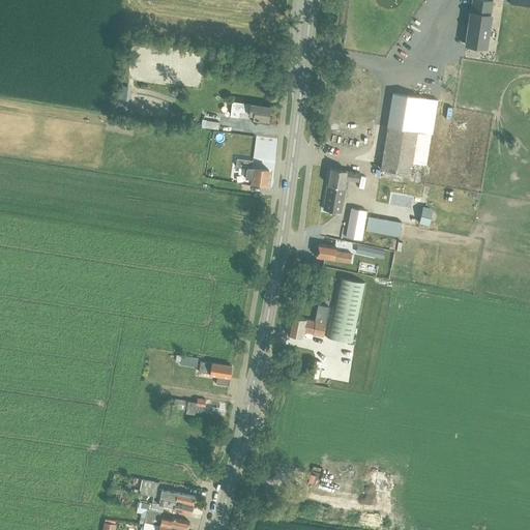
[(468,24),(466,36),(468,36),(466,46),(487,49),(490,27),(489,27),(493,1),(488,0),(471,0),(470,12),(472,12),(470,24),(468,24)]
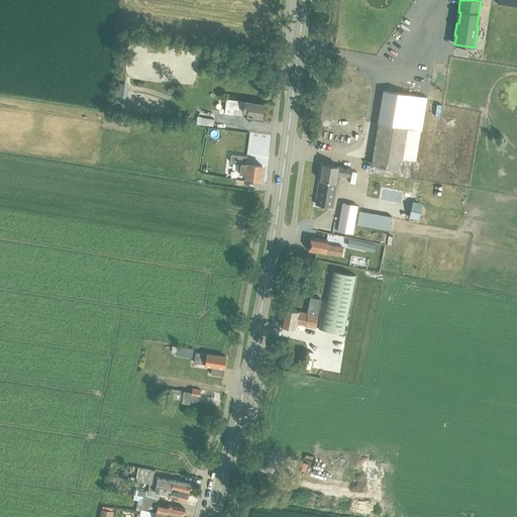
[(383,91),(378,123),(421,130),(426,97),(383,91)]
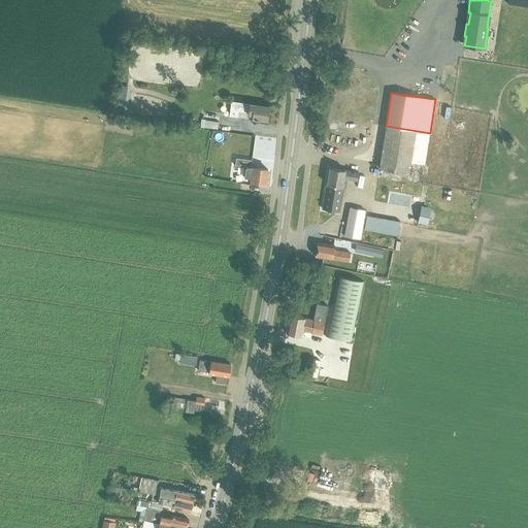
[(267,121),(269,106),(232,100),(229,116),(238,117),(238,111),(249,112),(248,116),(255,117),(254,119),(267,121)]
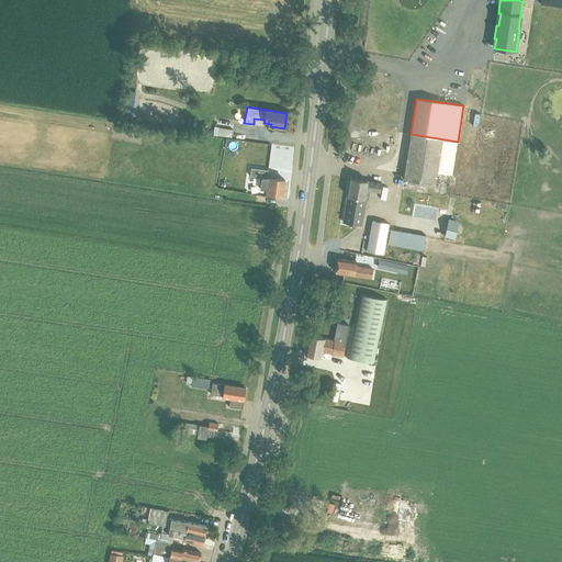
[(215,127),(214,135),(218,135),(232,137),(233,130),(218,127),(215,127)]
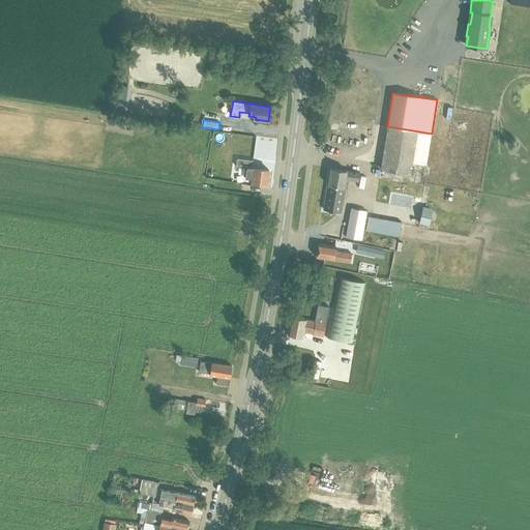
[(387,128),(380,169),(410,173),(412,163),(427,165),(432,136),(432,134),(387,126),(387,128)]
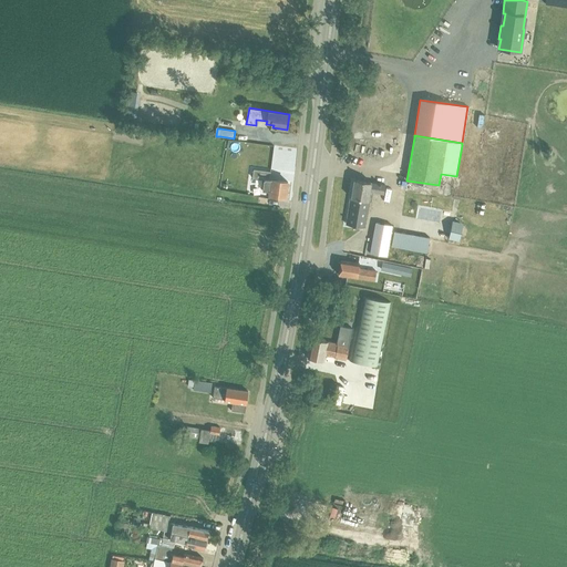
[(225,167),(240,169),(241,155),(227,154),(225,167)]
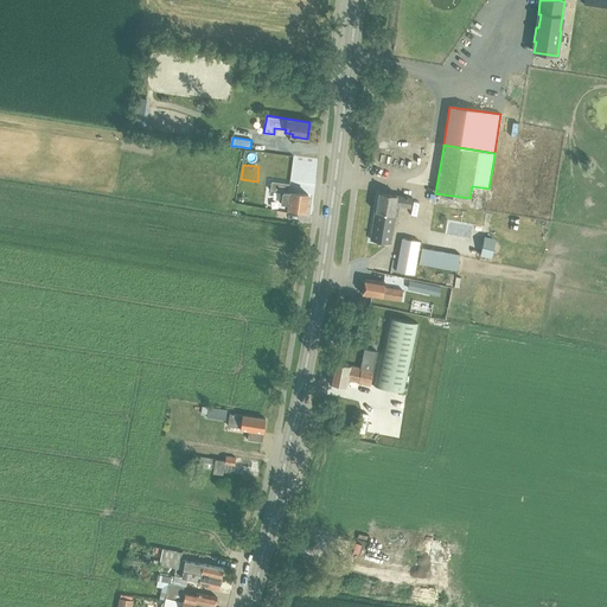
[(289,184),(272,181),(270,191),(283,193),(282,204),(291,205),(289,209),(306,211),(308,196),(288,192),(289,184)]
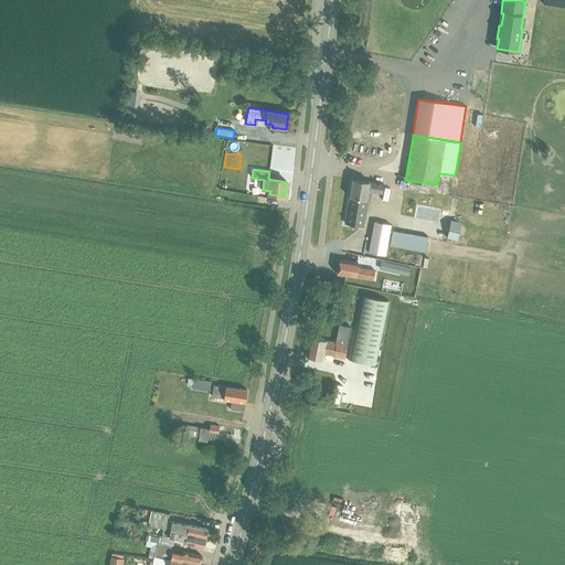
[(370,201),(372,191),(382,193),(383,184),(353,179),(347,223),(362,225),(366,201),(370,201)]
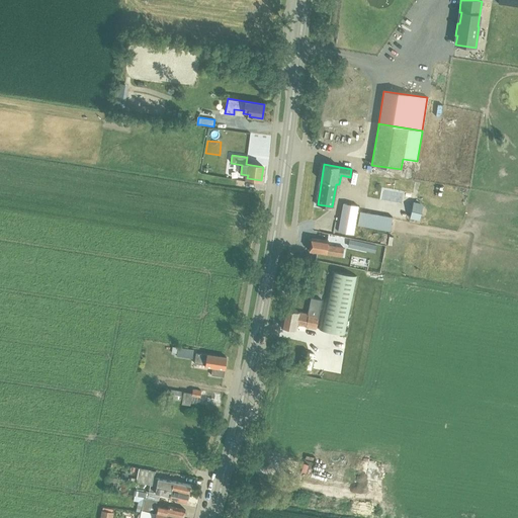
[(343,203),(338,232),(353,234),(355,225),(357,210),(358,206),(343,203)]
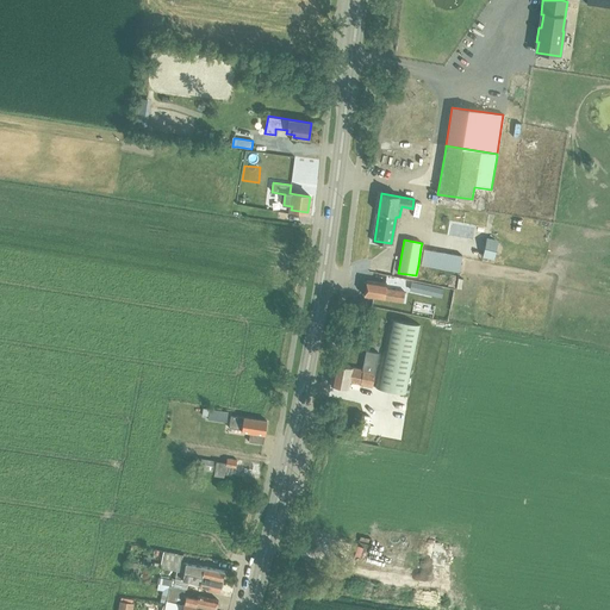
[(424,249),(422,265),(460,272),(462,255),(424,249)]
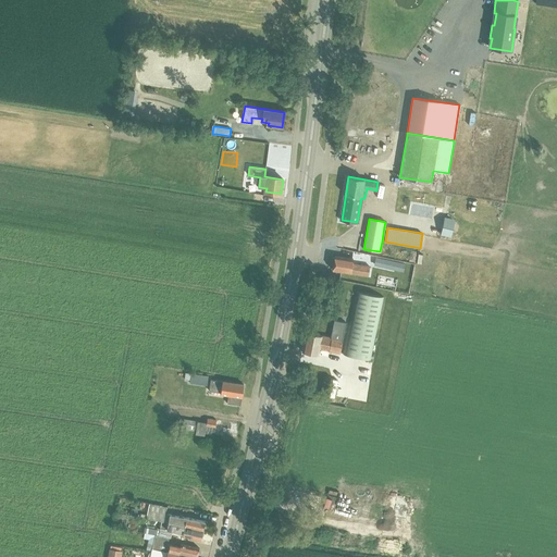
[(331,262),(334,264),(333,270),(361,275),(361,274),(368,275),(369,267),(370,267),(353,264),(354,259),(335,256),(335,257),(332,258),(331,262)]
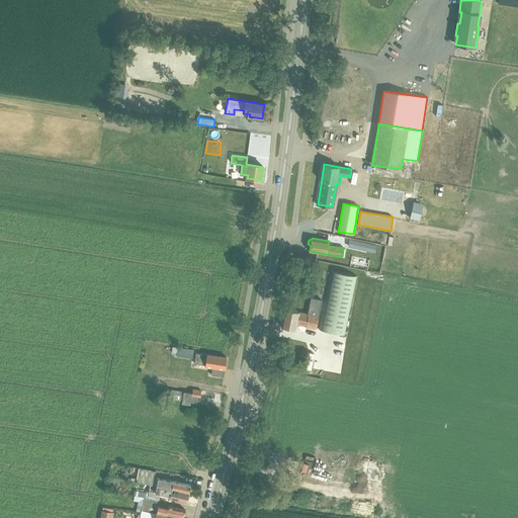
[(350,240),(349,247),(365,251),(367,243),(350,240)]
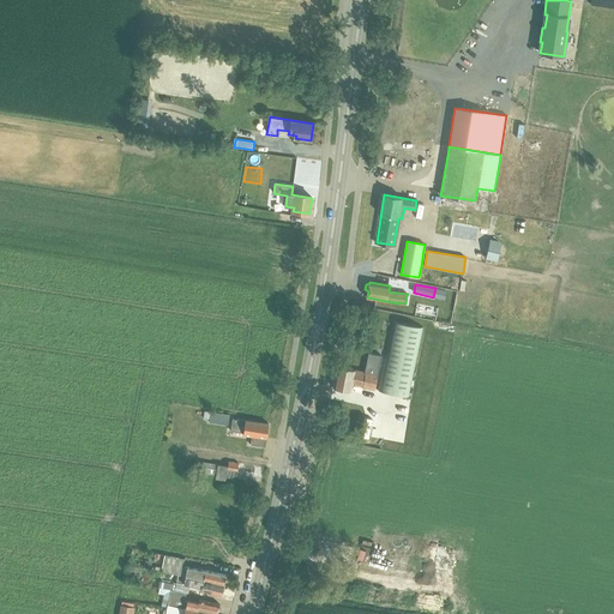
[(393,321),(378,390),(408,397),(423,327),(393,321)]
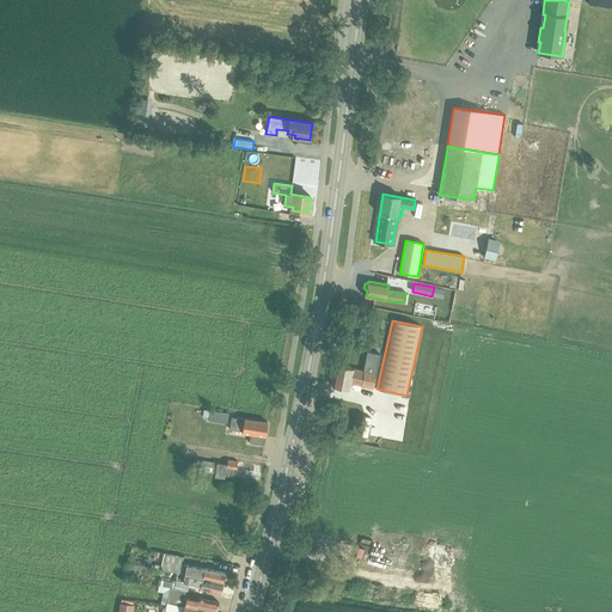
[(336,365),(331,386),(349,390),(350,384),(373,389),(380,355),(367,352),(363,371),(336,365)]
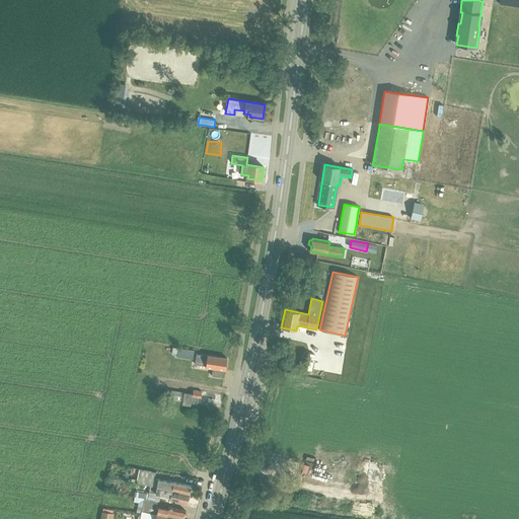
[(173,346),(172,351),(178,352),(177,356),(193,358),(195,350),(173,346)]
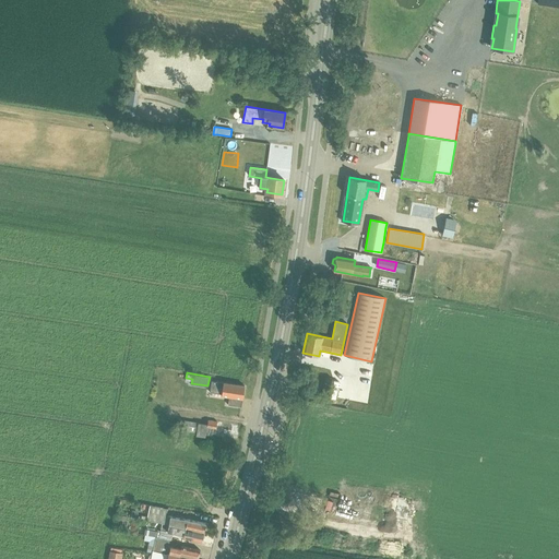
[(212,380),(210,391),(221,393),(223,395),(229,396),(228,405),(241,407),(245,384),(212,380)]
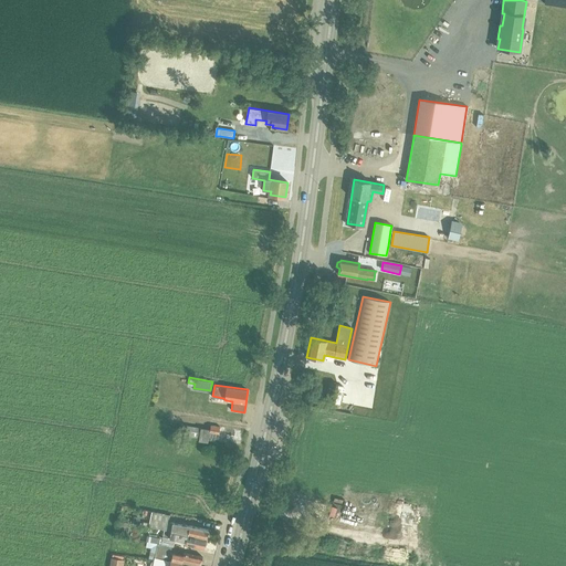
[(181,426),(179,436),(199,439),(200,429),(181,426)]
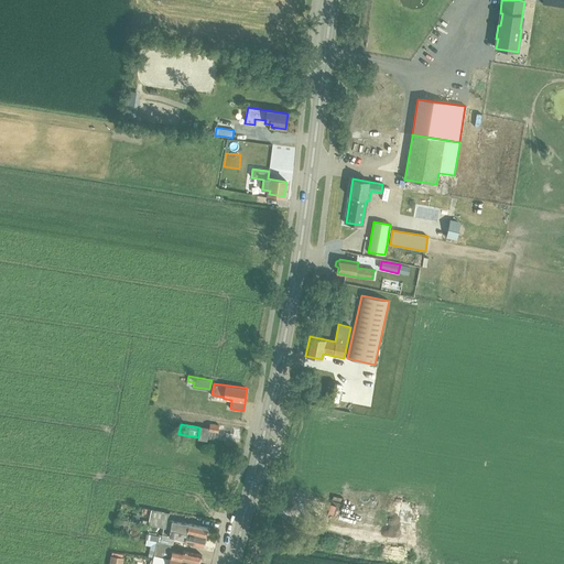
[(198,437),(198,440),(207,441),(216,443),(217,438),(224,440),(239,443),(241,430),(227,426),(226,431),(223,431),(224,426),(219,425),(210,424),(209,427),(201,425),(199,427),(198,437)]
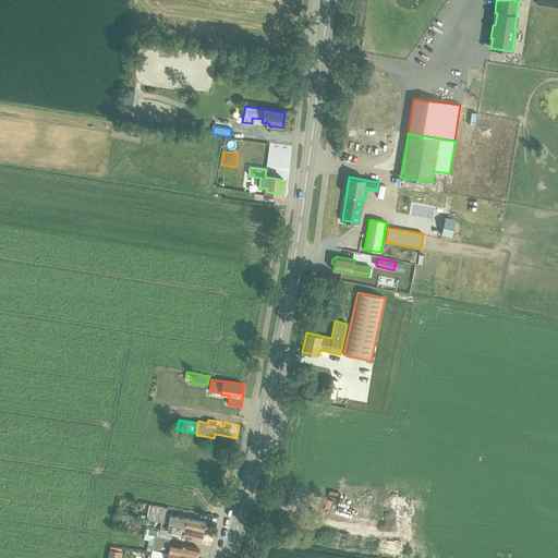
[(359,490),(358,501),(384,502),(385,493),(359,490)]
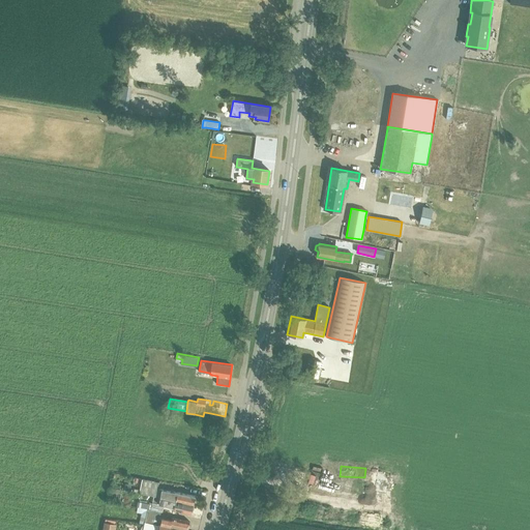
[(312,495),(336,497),(339,476),(314,475),(312,495)]
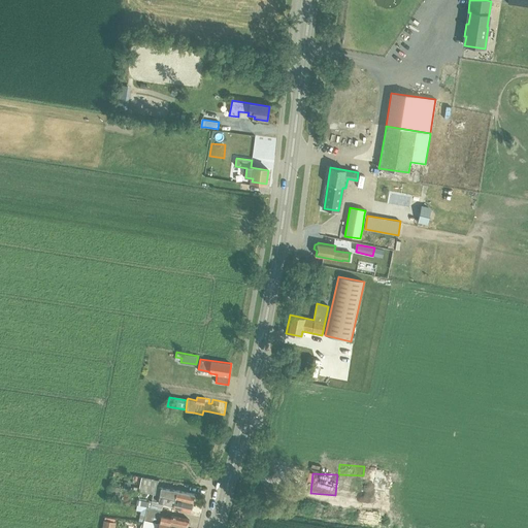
[(141,477),(138,491),(153,494),(192,502),(194,494),(176,491),(161,488),(157,487),(158,481),(141,477)]
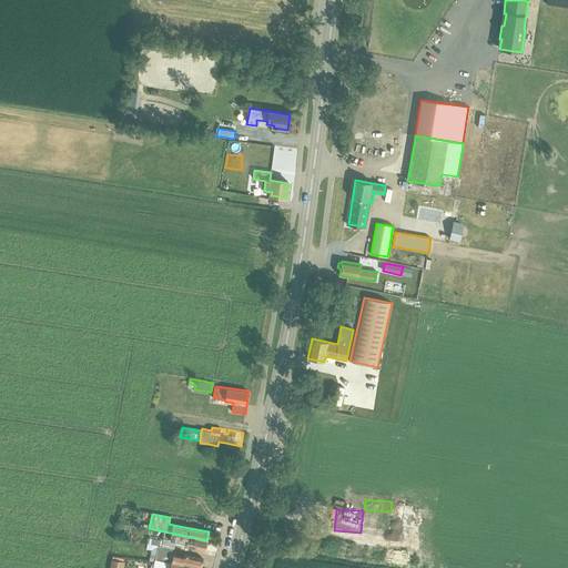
[(206,540),(164,531),(161,545),(173,548),(175,540),(186,544),(186,546),(204,549),(206,540)]
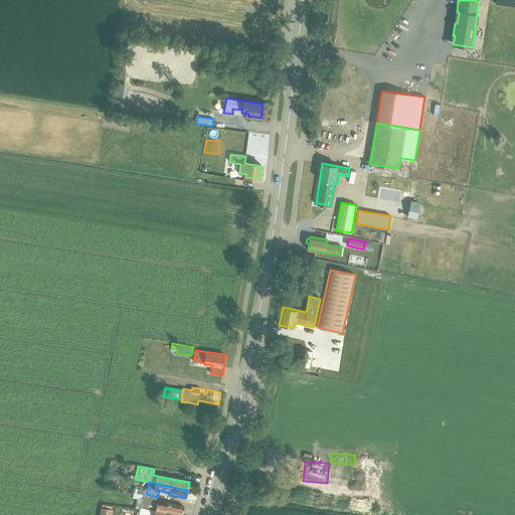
[(166,505),(155,503),(156,497),(146,494),(143,494),(140,507),(177,514),(181,514),(183,506),(167,503),(166,505)]
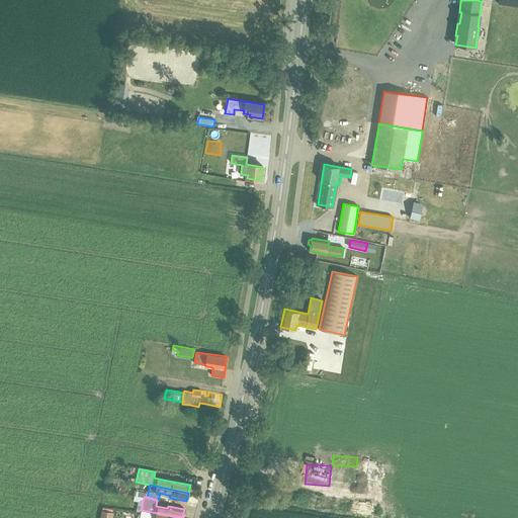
[(336,500),(336,513),(348,513),(348,500),(336,500)]
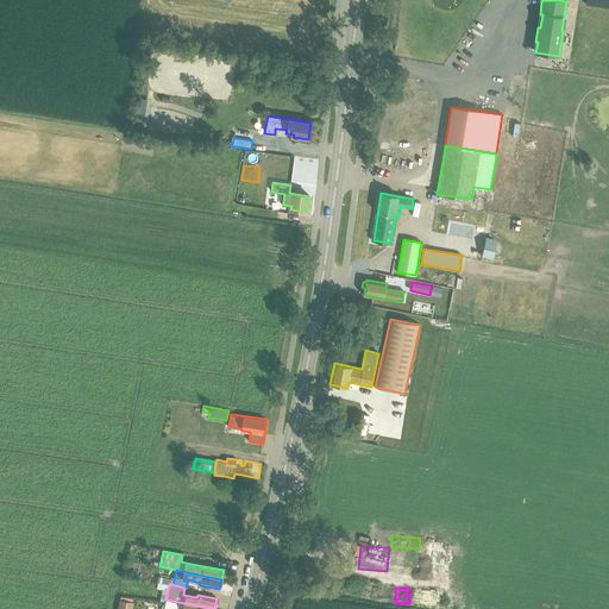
[(209,608),(165,600),(165,598),(164,602),(163,603),(162,603),(162,604),(161,604),(161,606),(159,607),(159,608),(209,608)]
